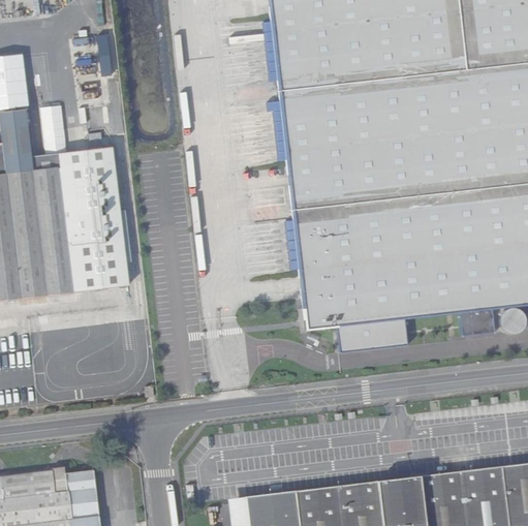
[(270,0),(273,20),(279,79),(281,98),(288,157),(294,219),(300,268),(307,331),(337,328),(340,352),(403,345),(400,319),(461,313),(463,337),(496,333),(494,310),(526,306),(527,317),(527,0),(270,0)]
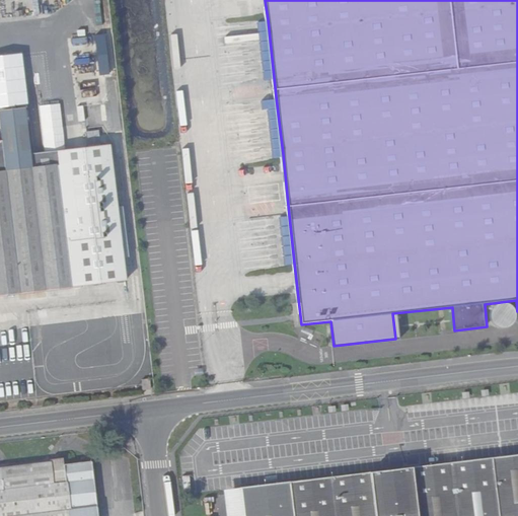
[(264,78),(274,77),(268,19),(257,20),(264,78)]
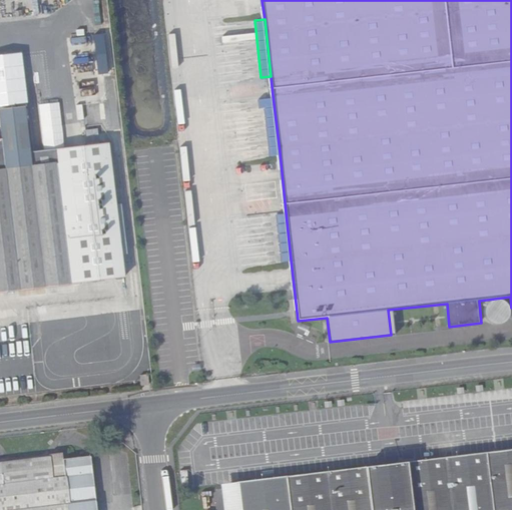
[(270,153),(280,152),(273,95),(264,97),(270,153)]
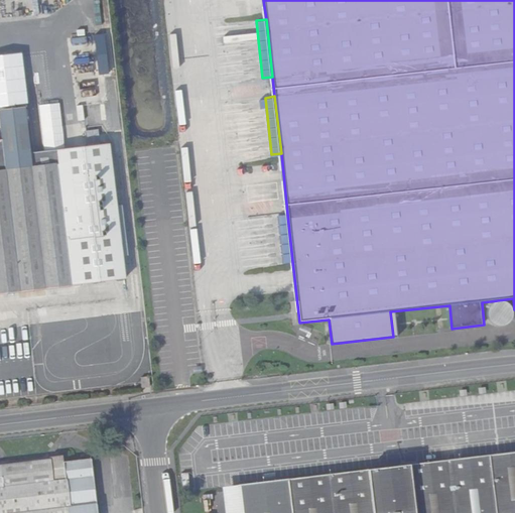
[(0,295),(125,282),(111,147),(58,152),(60,166),(34,169),(33,155),(28,108),(2,111),(5,140),(0,140),(0,295)]
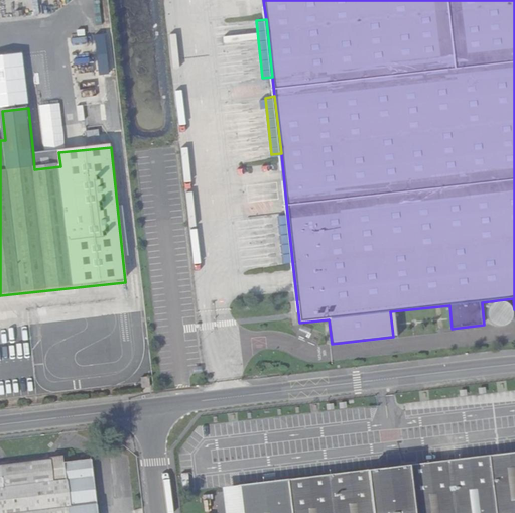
[(58,152),(33,155),(34,169),(60,166),(58,152)]
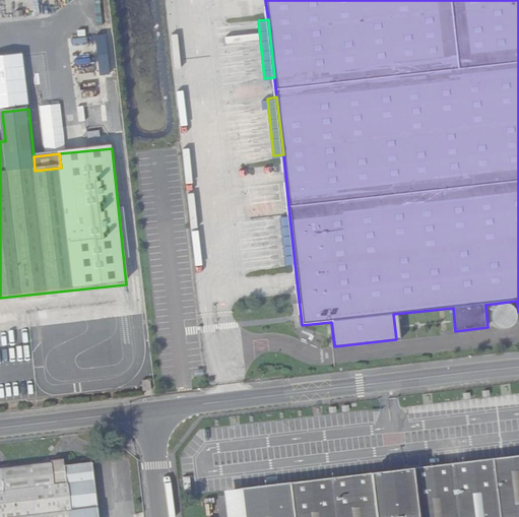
[(289,215),(279,216),(284,264),(295,263),(289,215)]
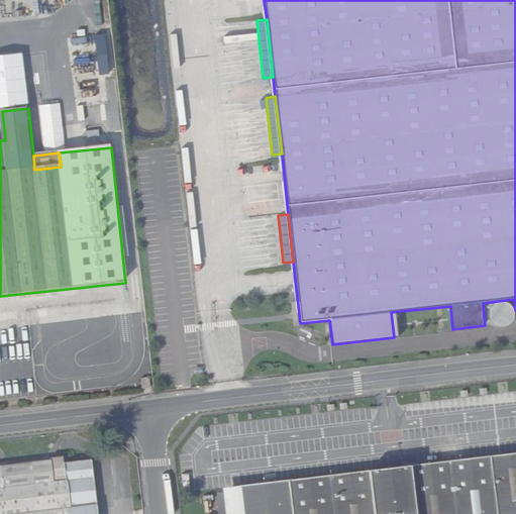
[(497,324),(500,325),(504,326),(508,325),(511,322),(513,319),(514,316),(514,312),(513,308),(510,306),(507,304),(503,303),(499,303),(496,305),(494,308),(492,311),(491,315),(492,318),(494,322),(497,324)]
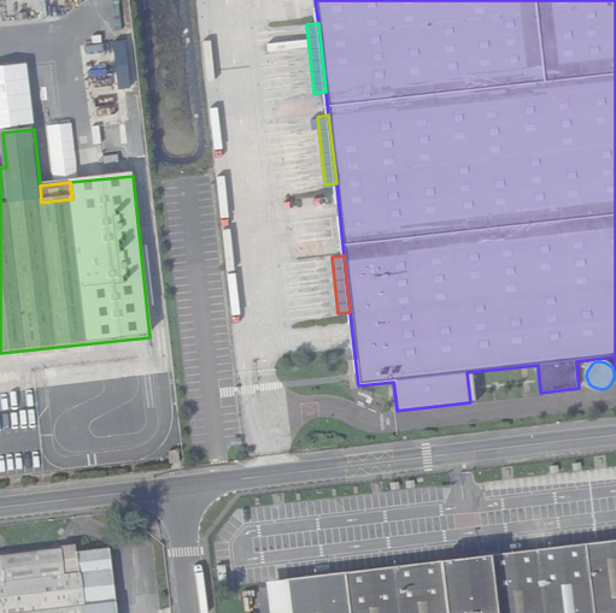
[(182,458),(181,446),(169,447),(170,459),(182,458)]
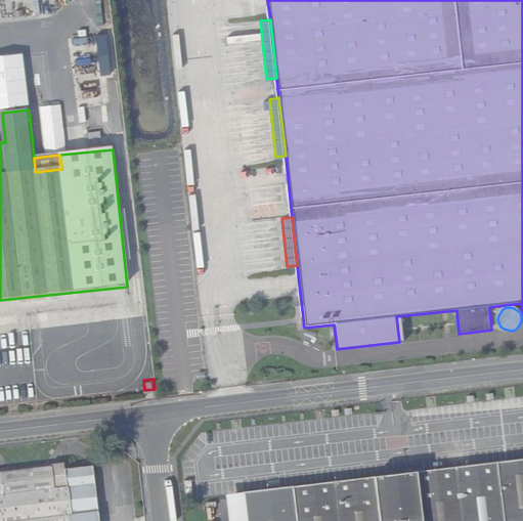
[(522,459),(499,462),(502,475),(522,472),(522,459)]
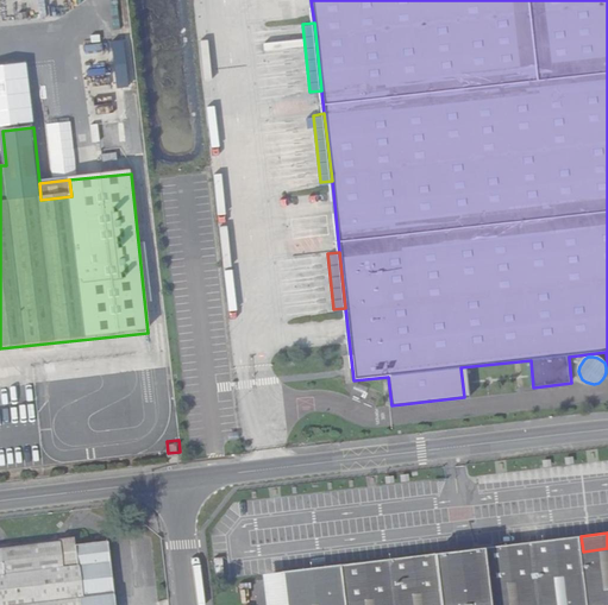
[(607,548),(583,552),(581,536),(342,562),(282,568),(286,604),(607,604),(607,548)]
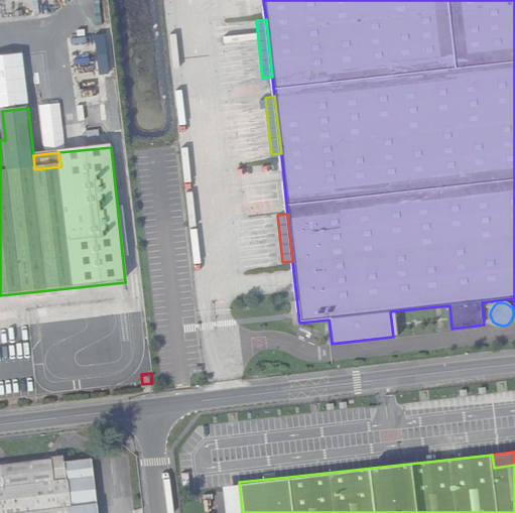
[(0,512),(98,512),(93,456),(63,459),(66,480),(52,482),(50,460),(0,465),(0,512)]
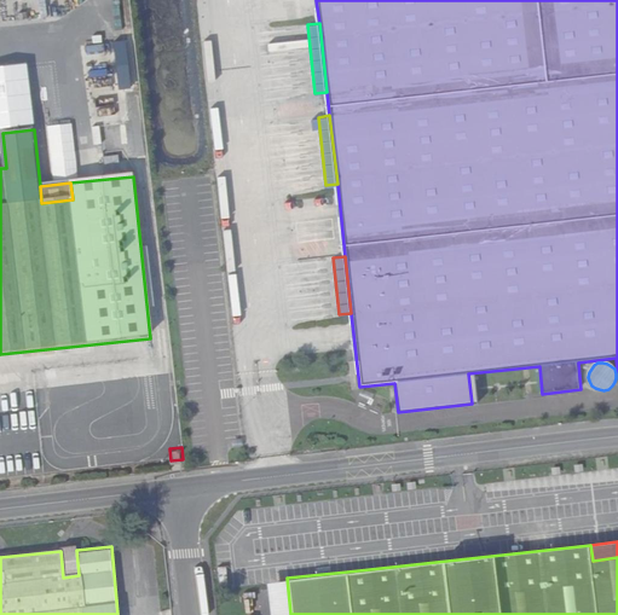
[(79,575),(76,550),(61,551),(63,578),(79,575)]
